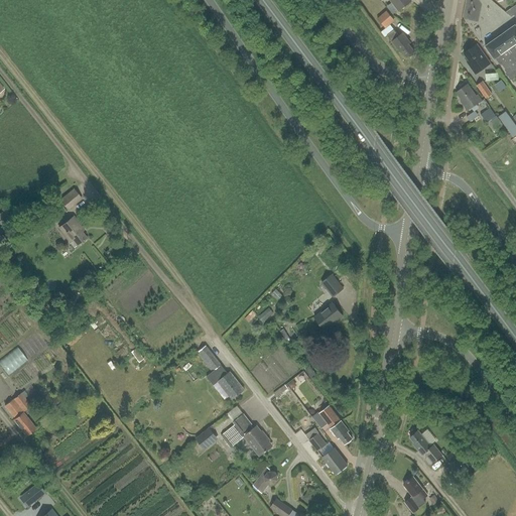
[(390,0),(398,11),(411,2),(410,0),(390,0)]
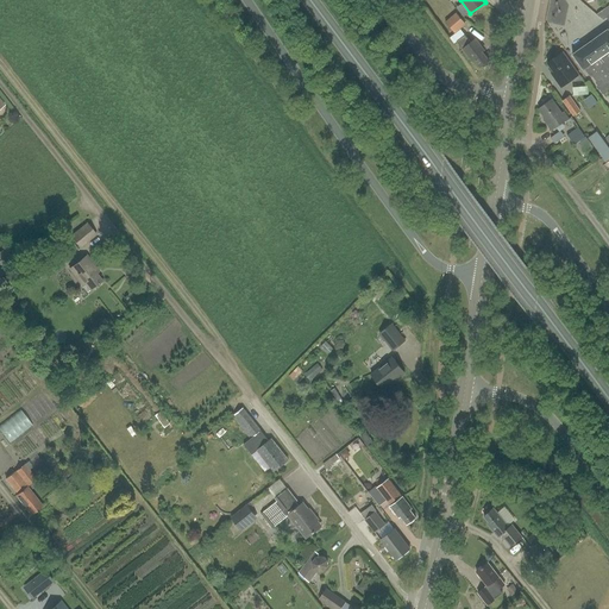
[(454,33),(466,25),(456,13),(445,23),(454,33)]
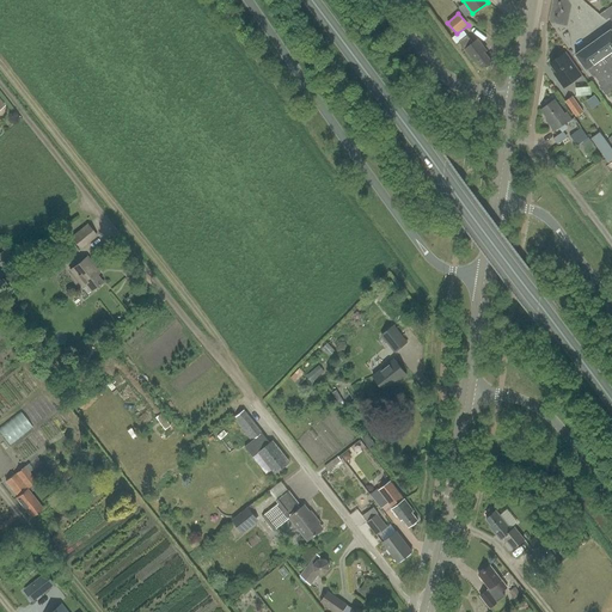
[(611,31),(611,30),(575,55),(586,72),(588,71),(592,78),(594,75),(601,85),(599,89),(600,91),(601,90),(606,96),(611,91),(611,31)]
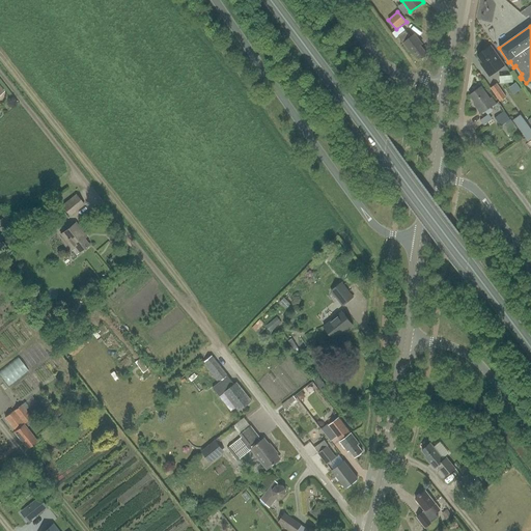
[(406,31),(398,36),(410,54),(412,53),(417,60),(418,59),(420,60),(423,58),(424,55),(425,55),(418,45),(420,44),(415,35),(411,37),(406,31)]
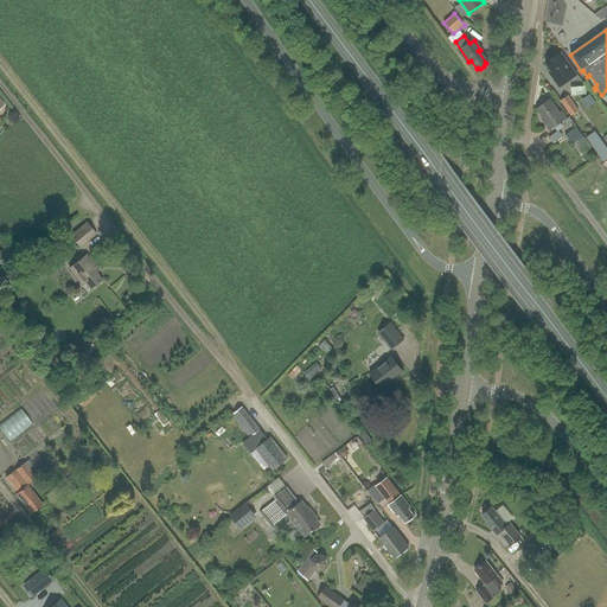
[(553,80),(560,88),(577,76),(561,53),(545,64),(555,78),(553,80)]
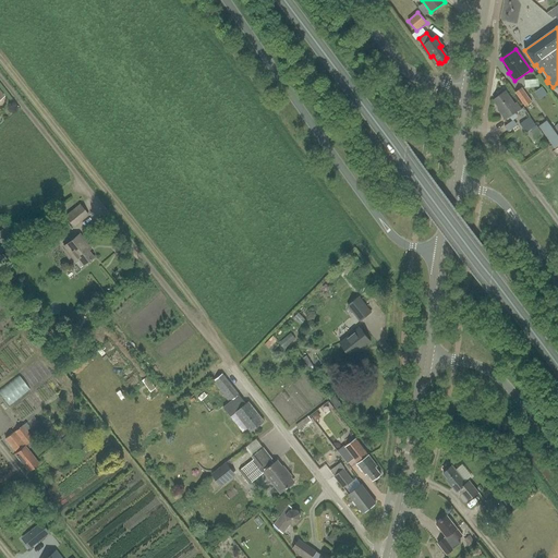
[(532,104),(521,89),(514,94),(525,108),(532,104)]
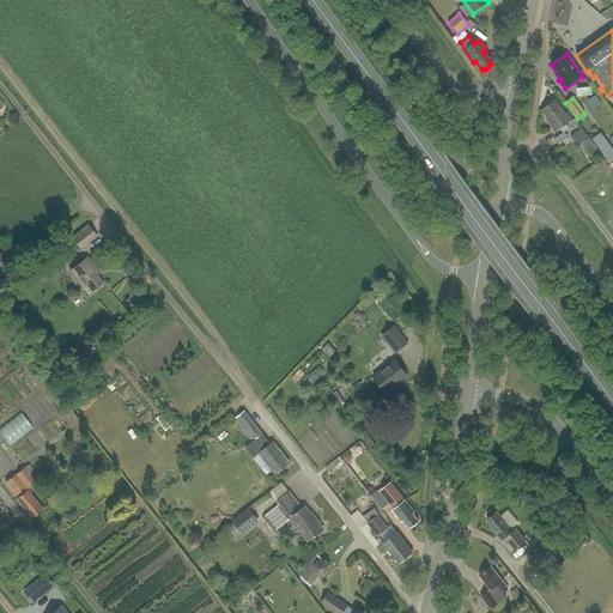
[(542,111),(548,120),(547,121),(556,133),(572,121),(568,114),(565,115),(556,102),(542,111)]
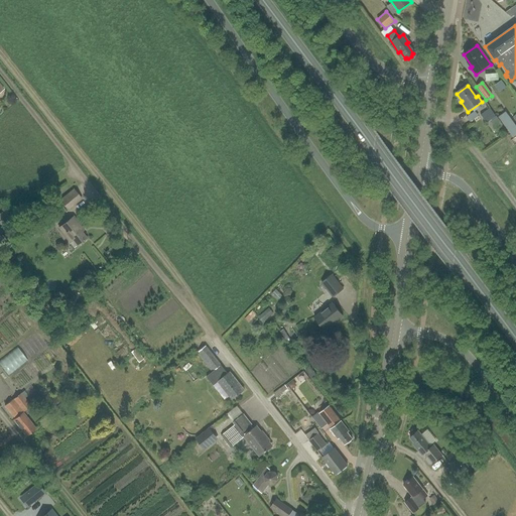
[(492,133),(502,126),(490,110),(488,110),(480,116),(492,133)]
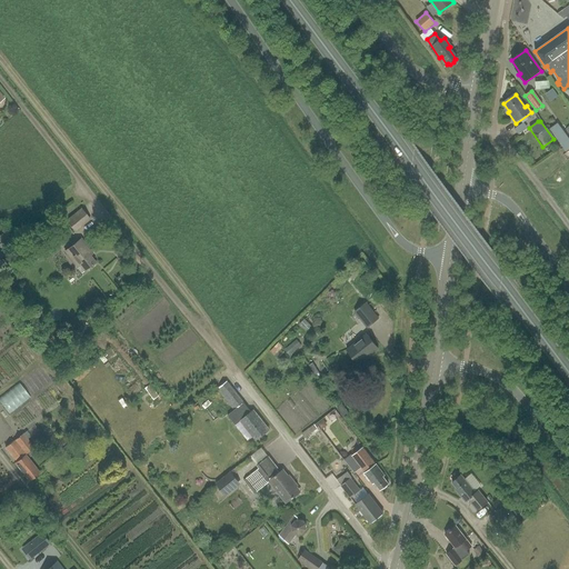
[(568,151),(568,140),(562,132),(558,126),(550,131),(563,150),(561,151),(563,156),(568,151)]
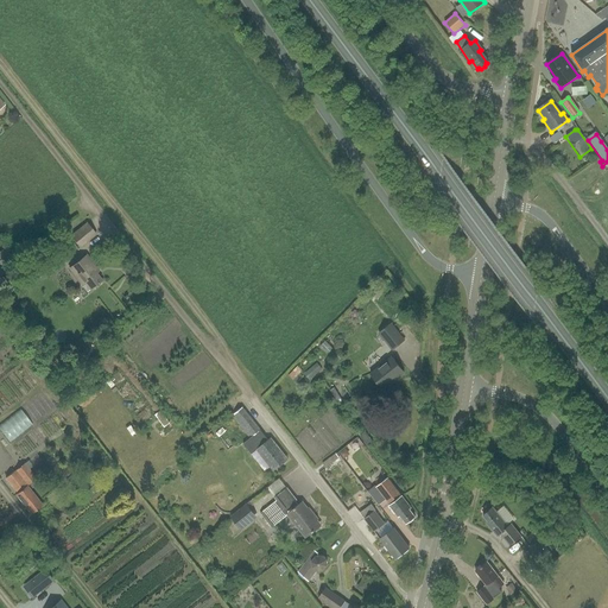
[(71,238),(81,248),(96,234),(87,223),(71,238)]
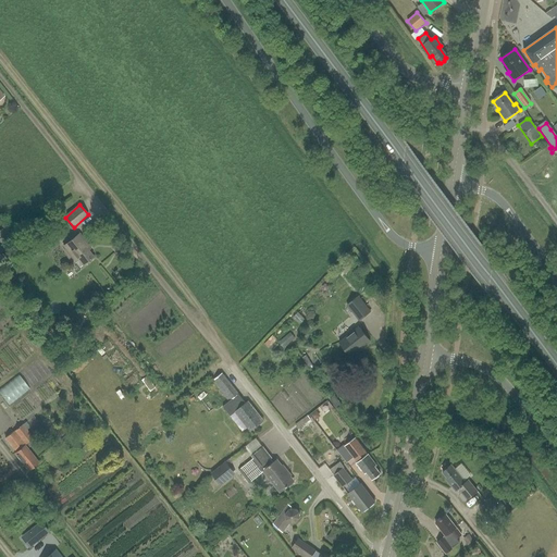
[(0,254),(16,239),(10,232),(0,238),(0,254)]
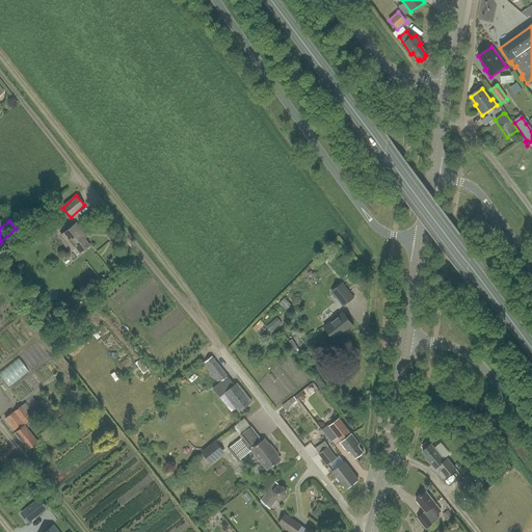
[(60,236),(76,256),(89,245),(84,240),(87,238),(76,223),(60,236)]
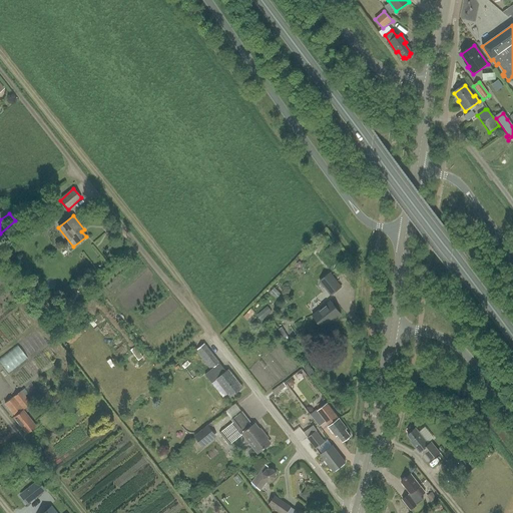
[(341,288),(329,274),(319,283),(330,297),(341,288)]
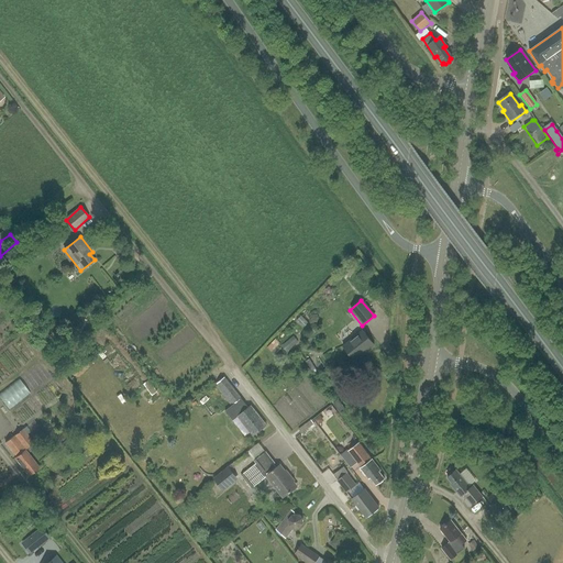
[(343,346),(354,361),(361,355),(362,356),(374,345),(363,331),(343,346)]
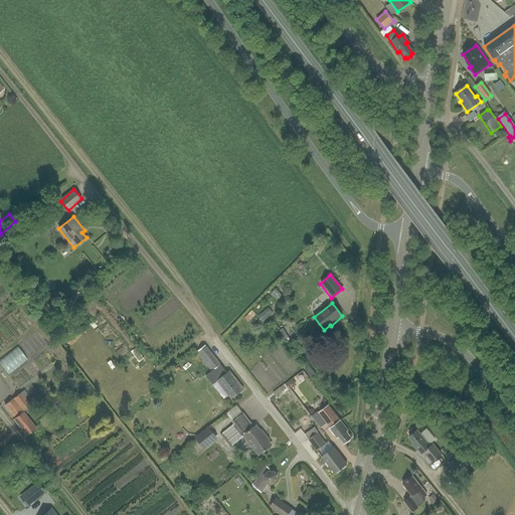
[(272,314),(268,308),(256,317),(262,323),(272,314)]
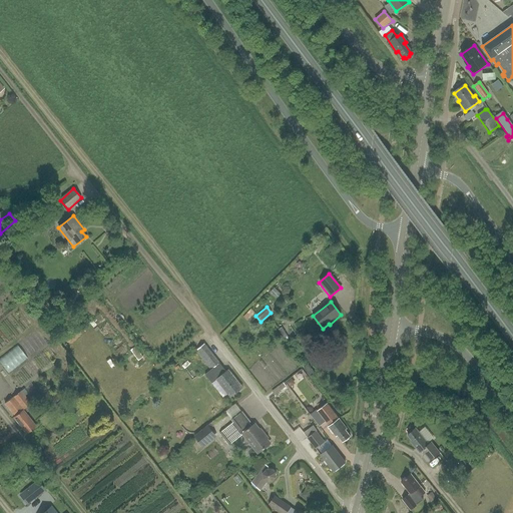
[(10,371),(49,345),(40,332),(1,358),(10,371)]
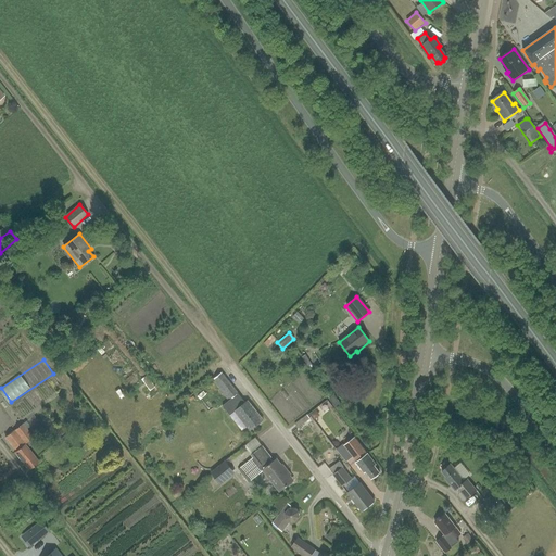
[(243,430),(247,427),(250,431),(264,420),(248,401),(245,403),(222,373),(212,380),(228,402),(223,405),(243,430)]
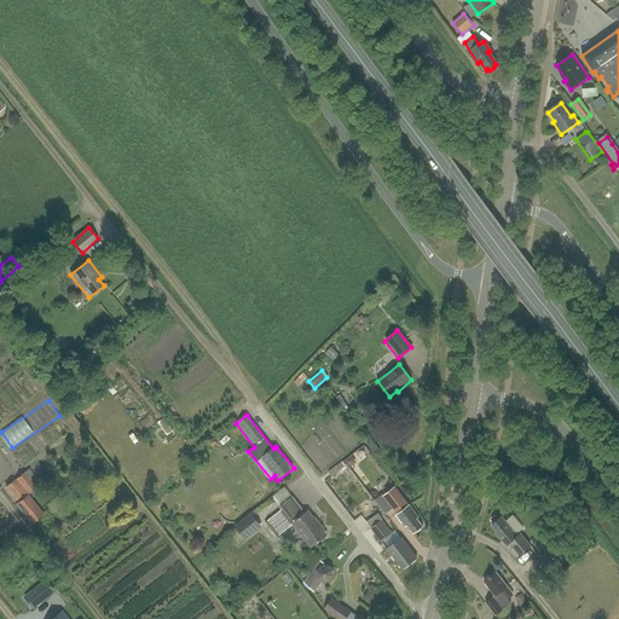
[(372,453),(379,450),(372,441),(366,446),(372,453)]
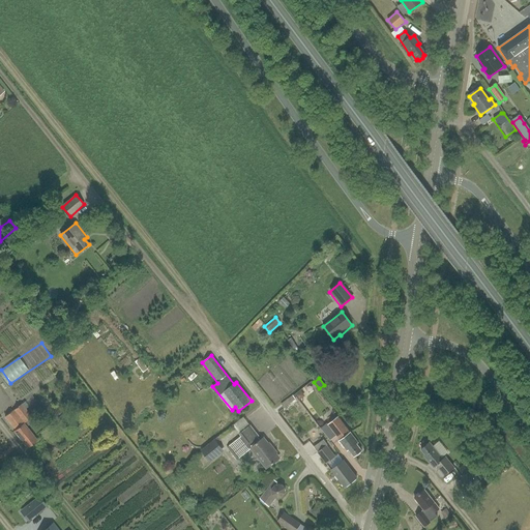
[(292,396),(281,405),(284,409),(295,401),(292,396)]
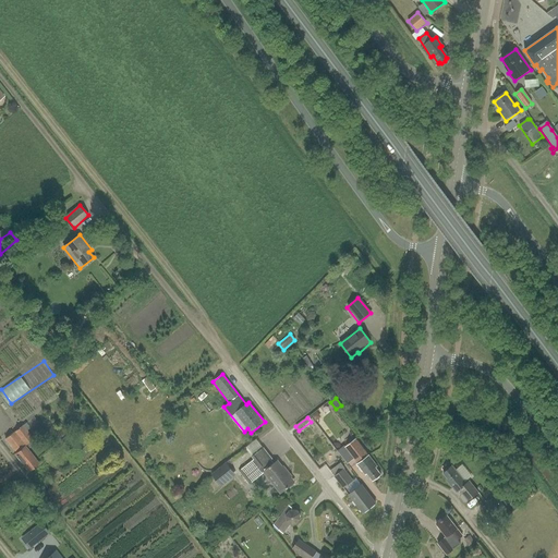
[(34,439),(23,426),(2,443),(13,456),(14,455),(29,473),(39,464),(25,447),(34,439)]
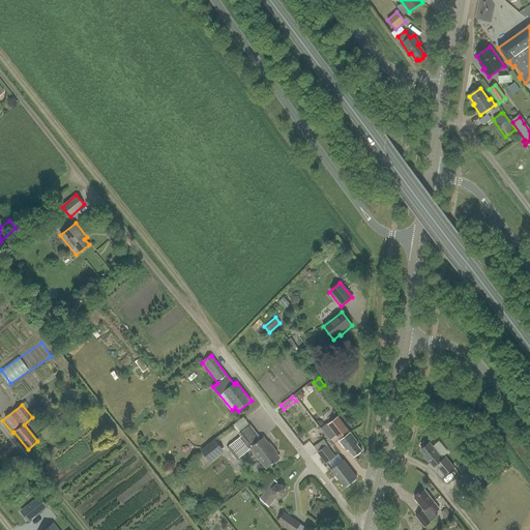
[(340,441),(347,451),(349,449),(354,457),(362,451),(357,444),(358,443),(350,433),(350,434),(339,418),(328,425),(341,441),(340,441)]
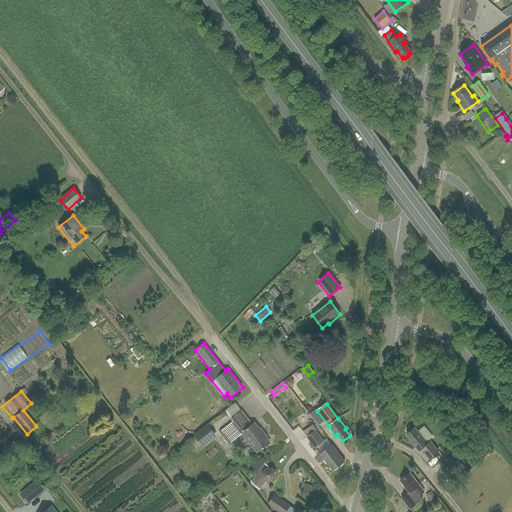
[(233,423),(219,434),(229,446),(242,435),(257,454),(268,445),(265,441),(267,439),(262,431),(261,432),(254,424),(245,431),(239,423),(246,418),(241,412),(231,420),(233,423)]
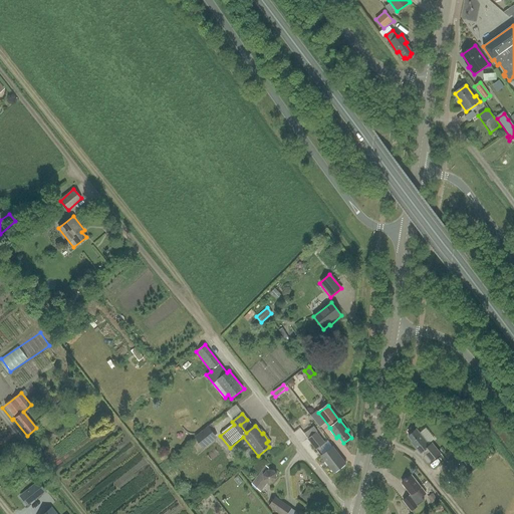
[(313,427),(304,434),(308,439),(316,433),(317,432),(313,427)]
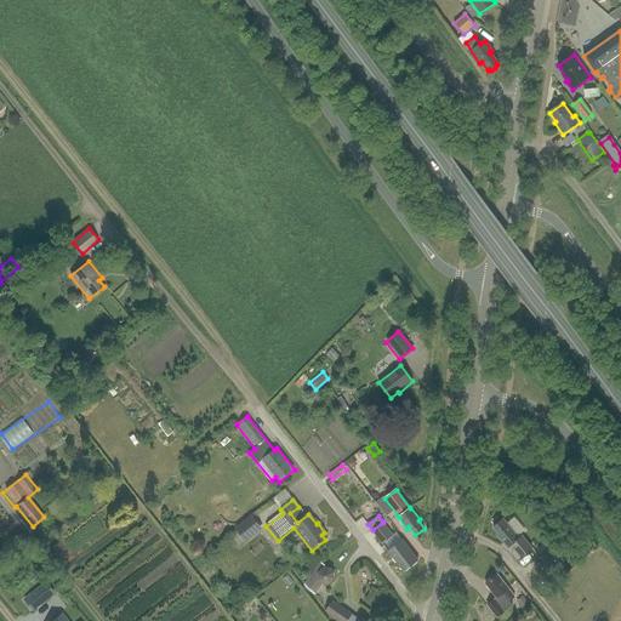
[(237,529),(245,540),(261,528),(252,517),(237,529)]
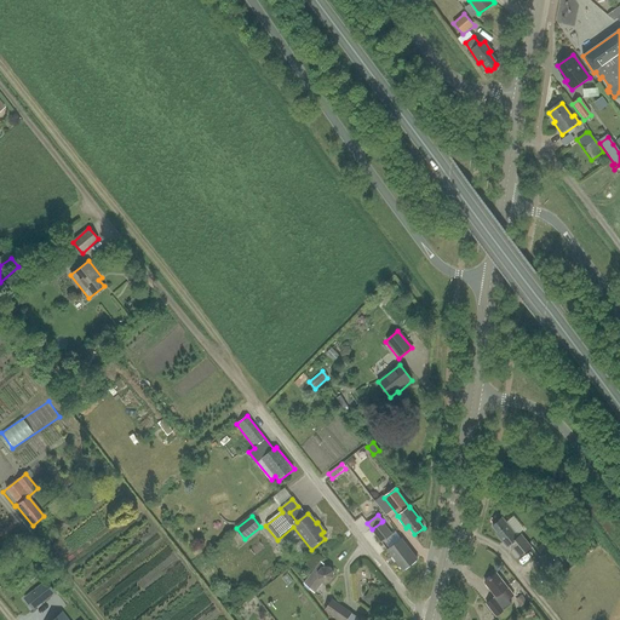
[(503,518),(492,526),(498,533),(497,534),(507,547),(511,545),(520,557),(532,547),(521,535),(518,538),(503,518)]
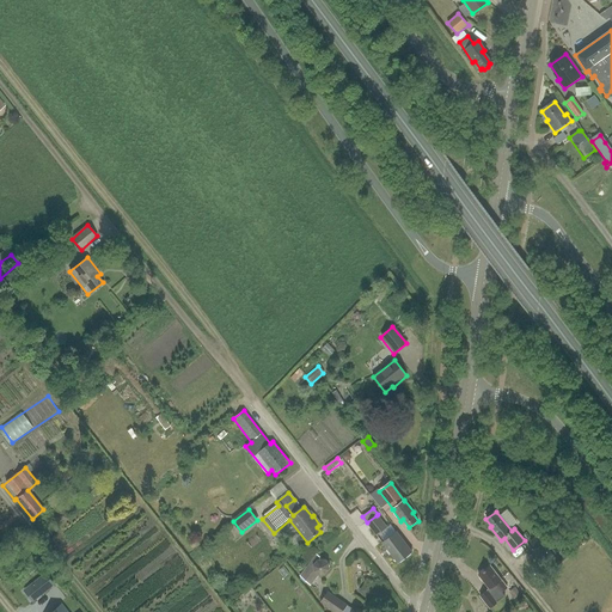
[(367,522),(366,524),(375,537),(387,528),(377,515),(367,522)]
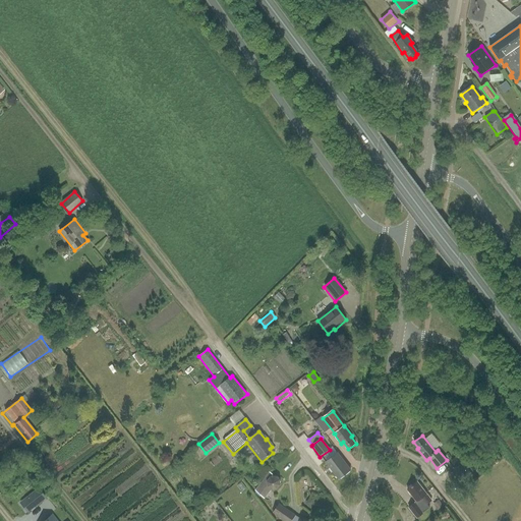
[(326,462),(339,479),(351,471),(338,454),(326,462)]
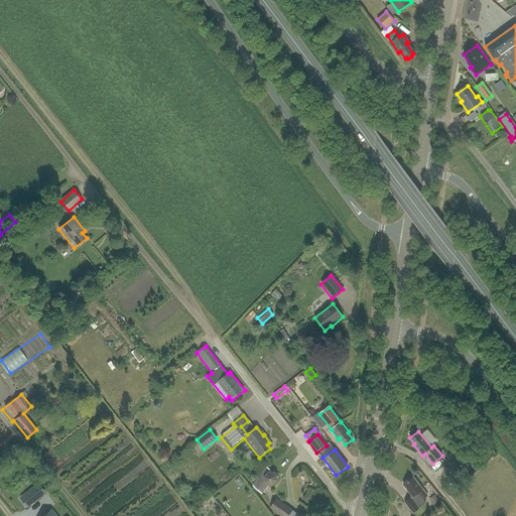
[(469,471),(459,459),(449,466),(460,479),(469,471)]
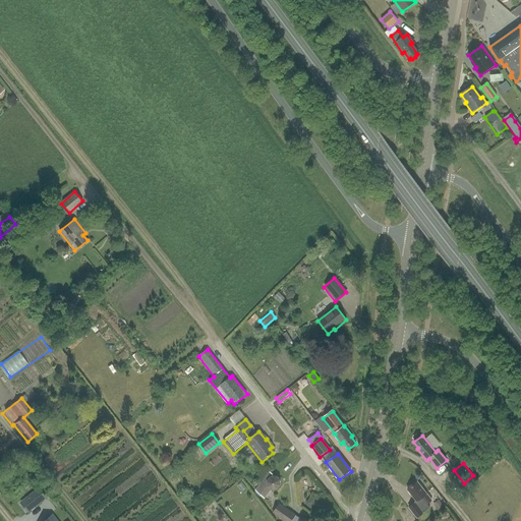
[(255,490),(265,499),(272,489),(278,489),(281,485),(280,479),(276,476),(271,476),(267,480),(265,479),(255,490)]
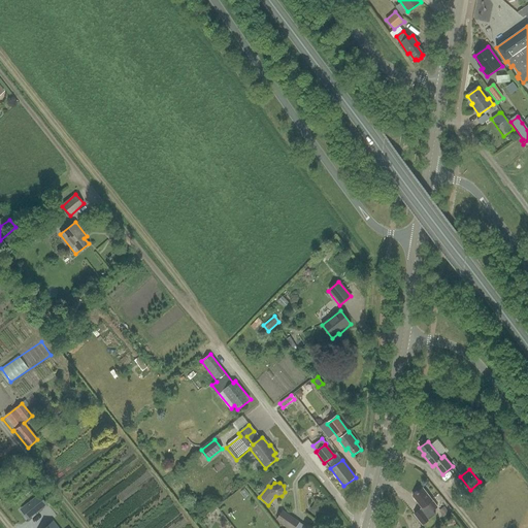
[(415,515),(423,525),(435,515),(433,512),(437,507),(423,489),(413,496),(423,508),(415,515)]
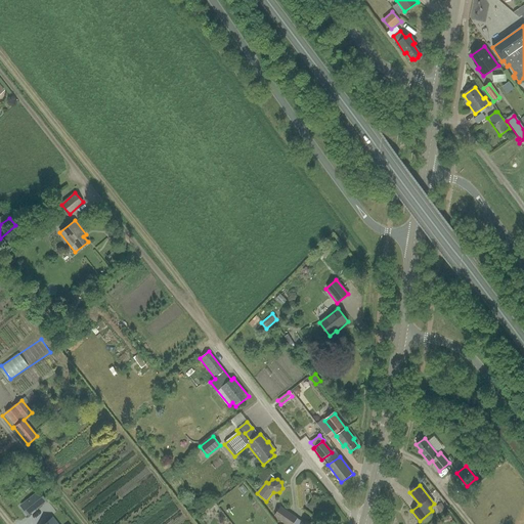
[(34,510),(46,500),(39,491),(27,501),(34,510)]
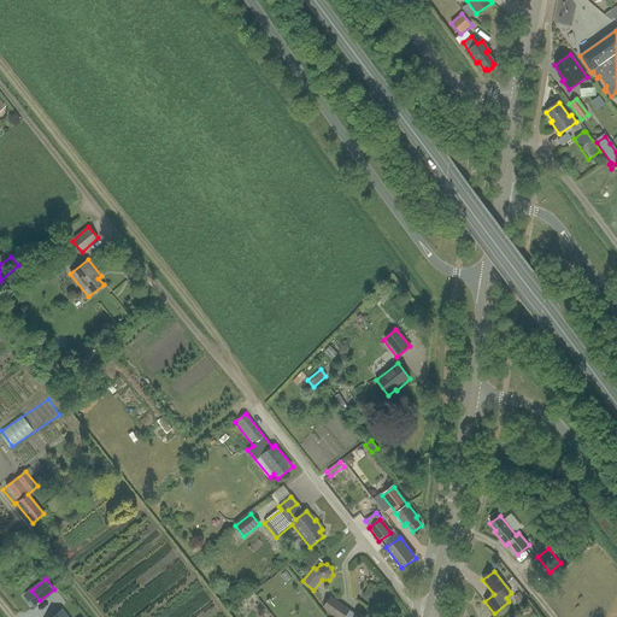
[(358,616),(329,597),(322,607),(335,616),(358,616)]
